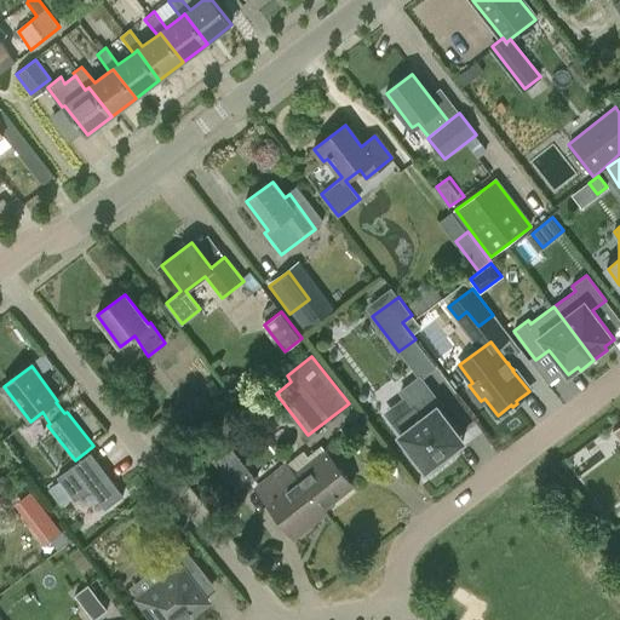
[(400,391),(413,408),(394,423),(401,434),(400,435),(412,452),(408,454),(419,469),(423,465),(425,470),(430,466),(432,470),(447,459),(443,455),(463,441),(438,408),(442,406),(419,375),(400,391)]
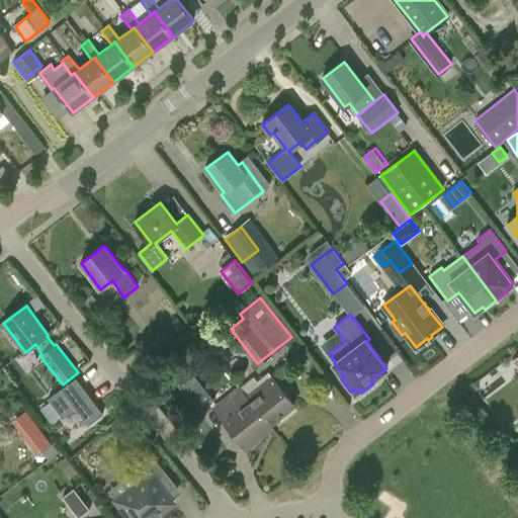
[(152,359),(177,341),(168,328),(144,347),(152,359)]
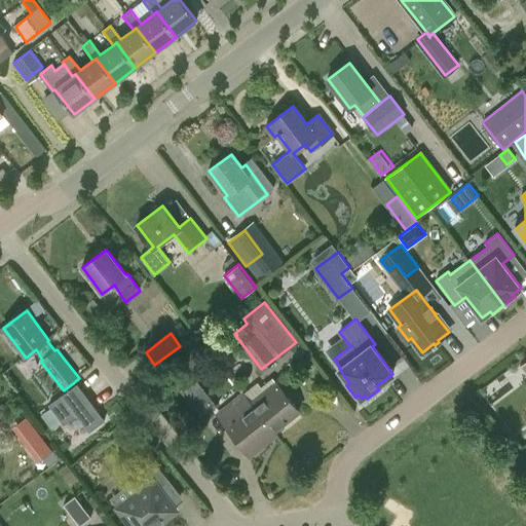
[(201,419),(217,407),(196,381),(182,393),(201,419)]
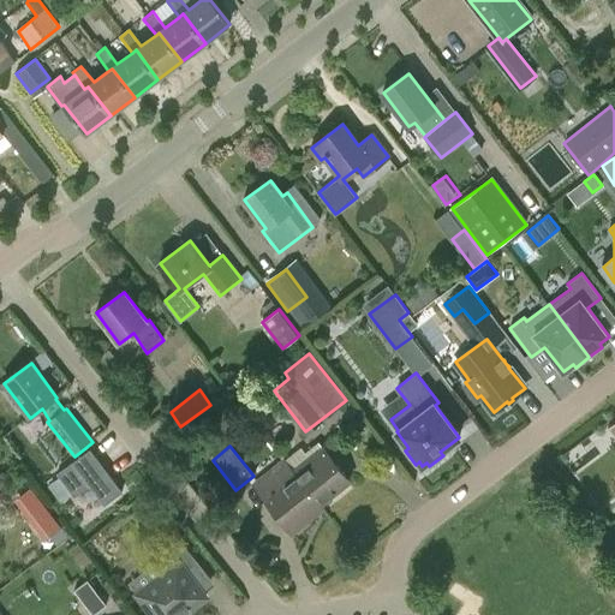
[(123,491),(90,448),(57,473),(75,496),(90,485),(105,505),(123,491)]
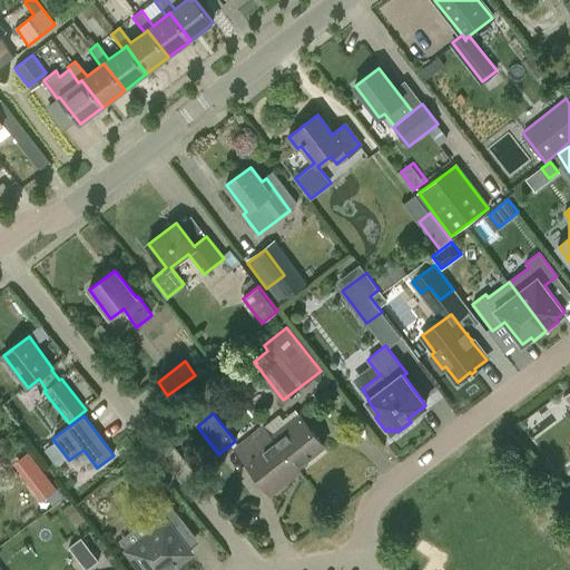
[(301,418),(274,439),(301,472),(297,468),(324,448),(301,418)]
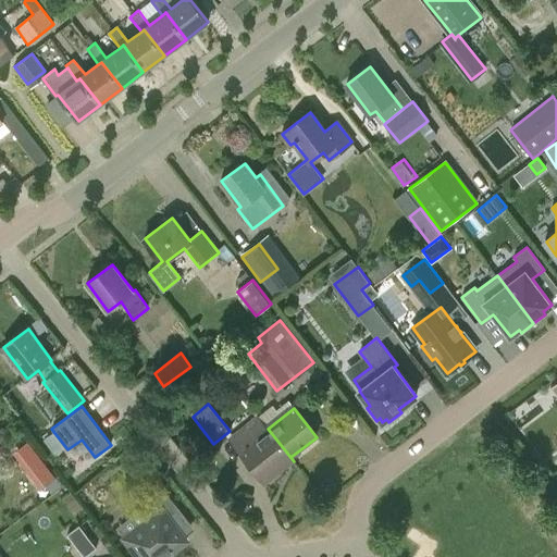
[(267,483),(294,461),(268,429),(267,430),(258,419),(232,440),(267,483)]
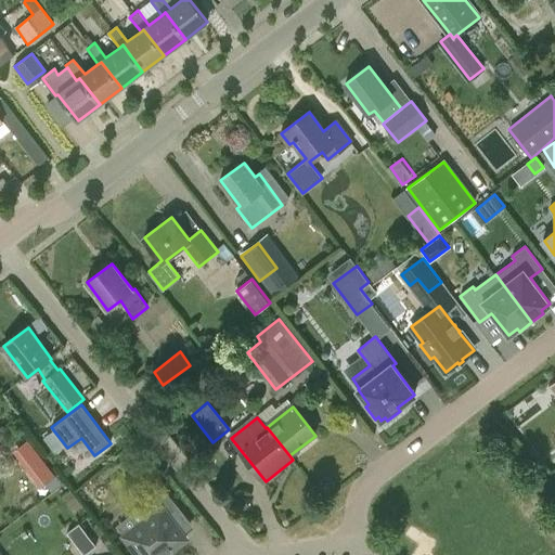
[(30,438),(13,454),(44,488),(61,473),(30,438)]
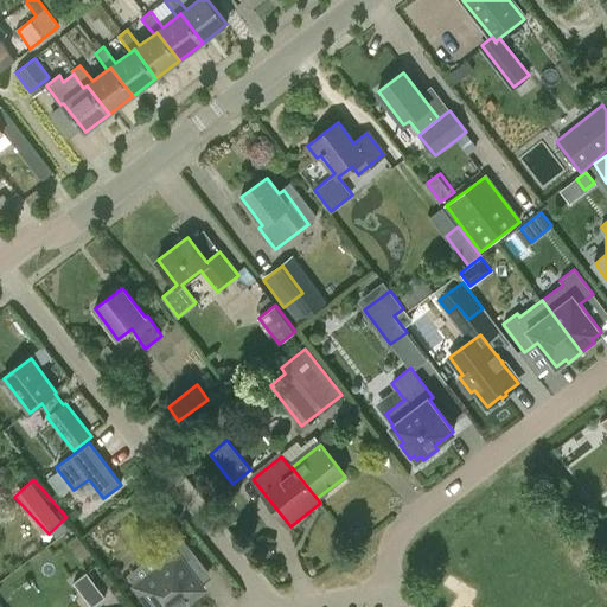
[(167,557),(134,583),(151,606),(183,606),(204,590),(185,566),(196,556),(173,529),(155,542),(167,557)]
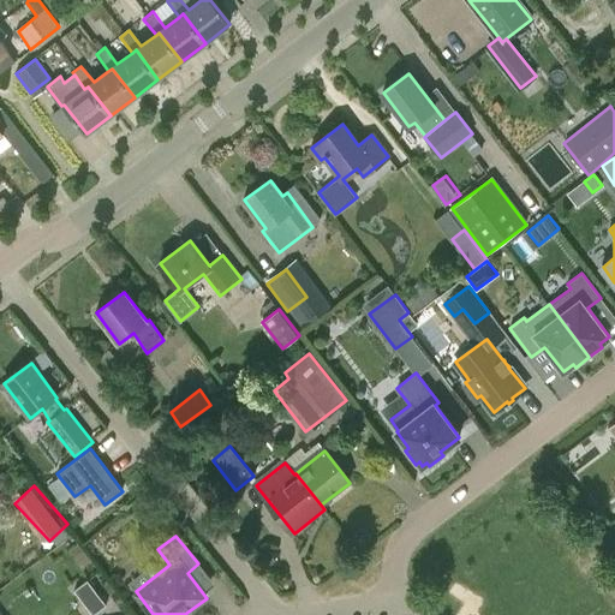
[(93,614),(107,604),(88,580),(75,590),(93,614)]
